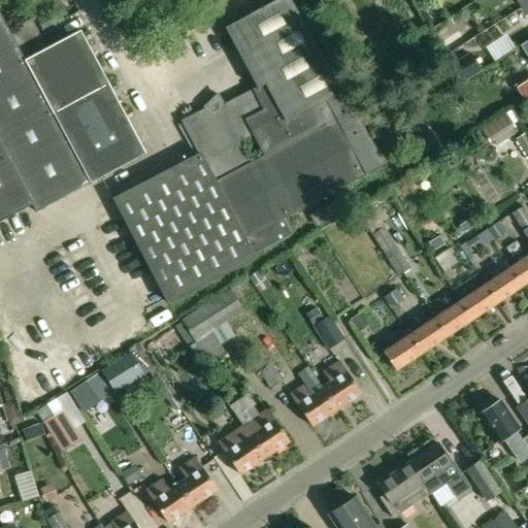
[(114,199),(168,302),(254,258),(253,255),(291,234),(283,219),(365,175),(365,174),(385,165),(290,0),(275,0),(225,28),(257,88),(224,105),(222,100),(182,121),(200,155),(114,199)]
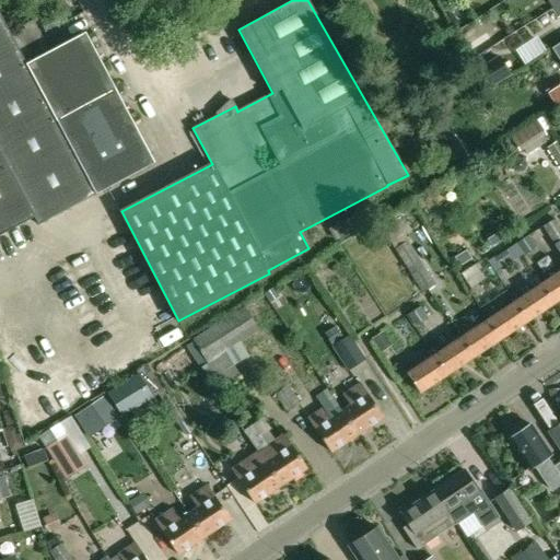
[(559,0),(549,0),(548,1),(553,9),(559,3),(559,0)]
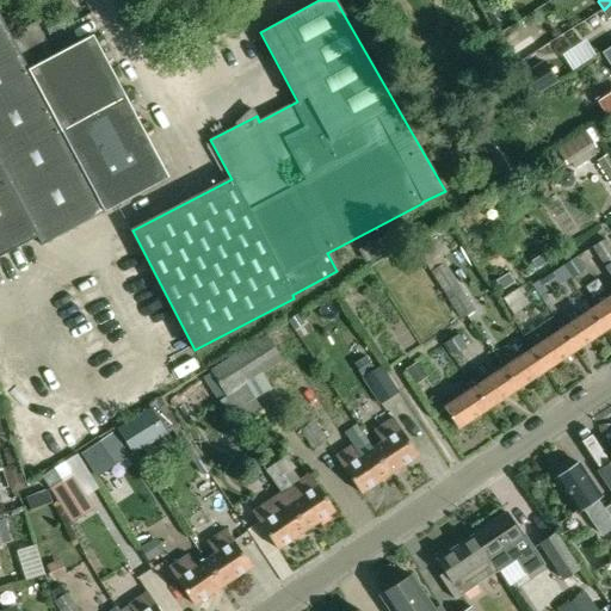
[(0,257),(37,236),(42,246),(168,178),(92,36),(54,56),(36,23),(11,36),(0,17),(0,257)]
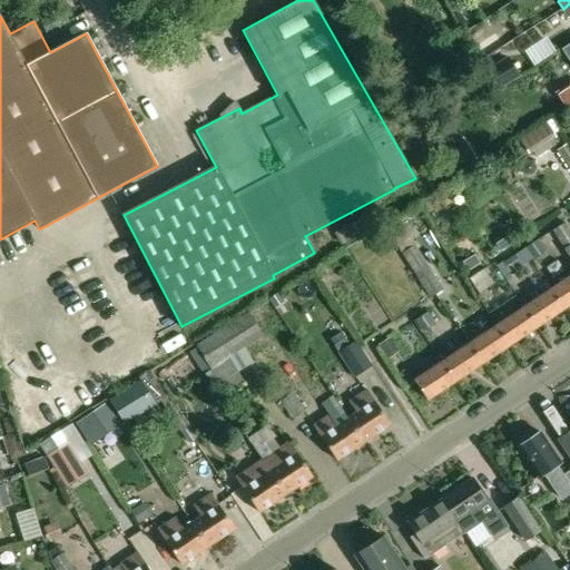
[(479,76),(489,94),(519,75),(508,58),(479,76)]
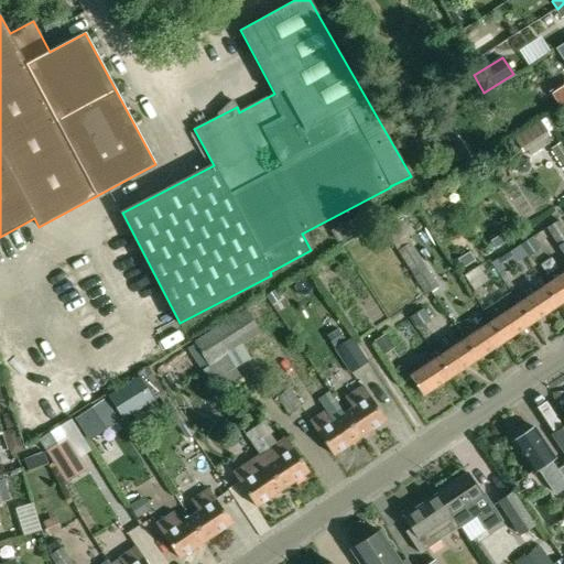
[(563,167),(563,149),(560,142),(551,149),(563,167)]
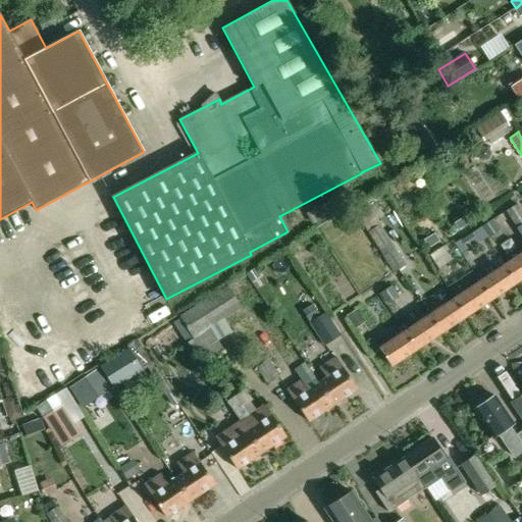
[(306,213),(312,224),(351,206),(344,194),(306,213)]
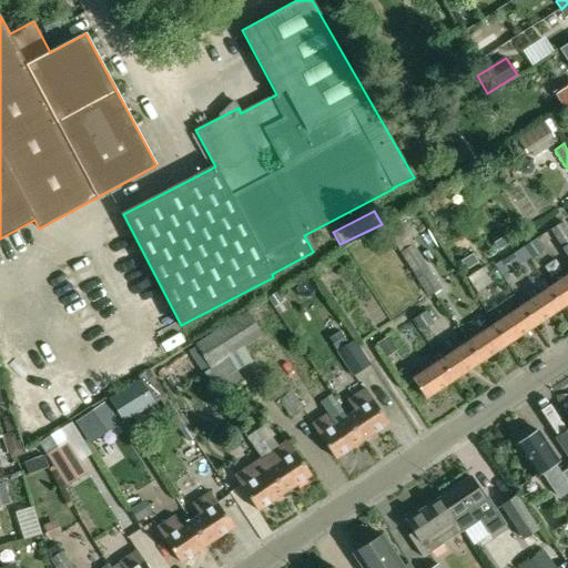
[(567,233),(561,224),(551,231),(561,245),(567,241),(567,240),(567,233)]
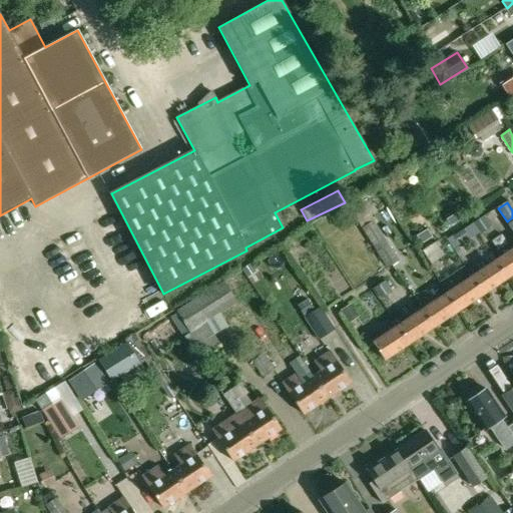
[(446,218),(450,224),(461,217),(457,211),(446,218)]
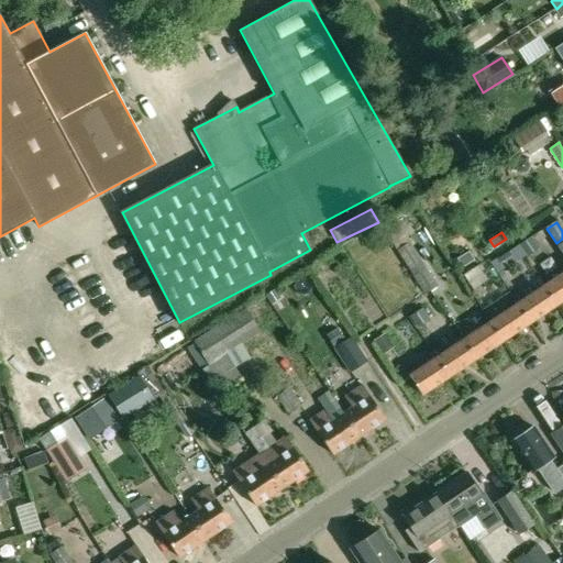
[(531,234),(520,242),(528,254),(539,246),(531,234)]
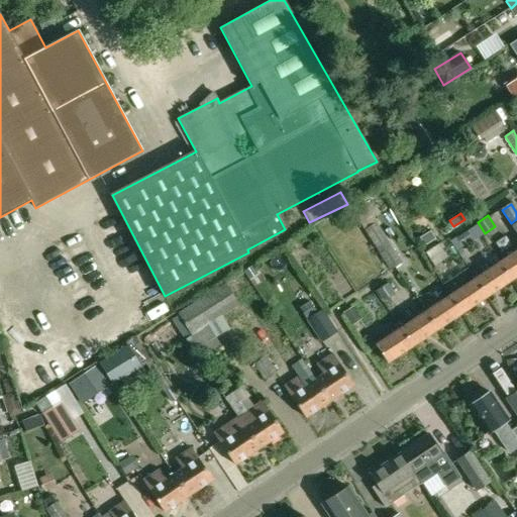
[(376,223),(365,230),(380,253),(391,245),(376,223)]
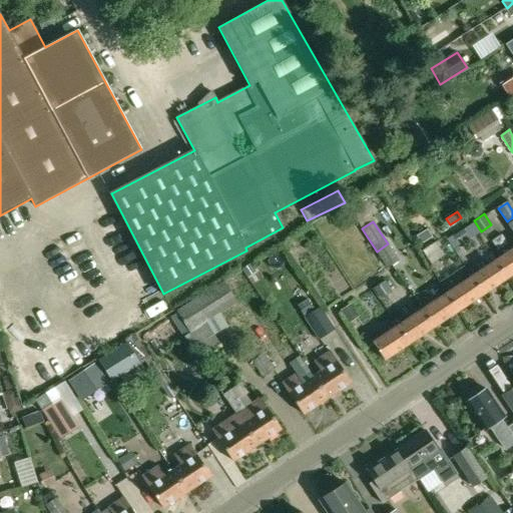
[(432,236),(428,229),(417,236),(421,243),(432,236)]
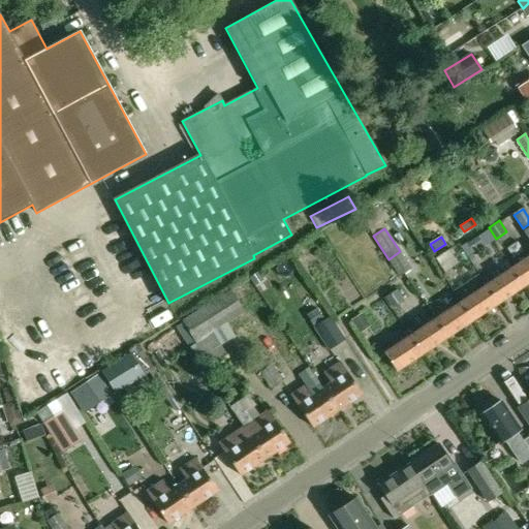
[(437,254),(444,268),(456,260),(447,247),(437,254)]
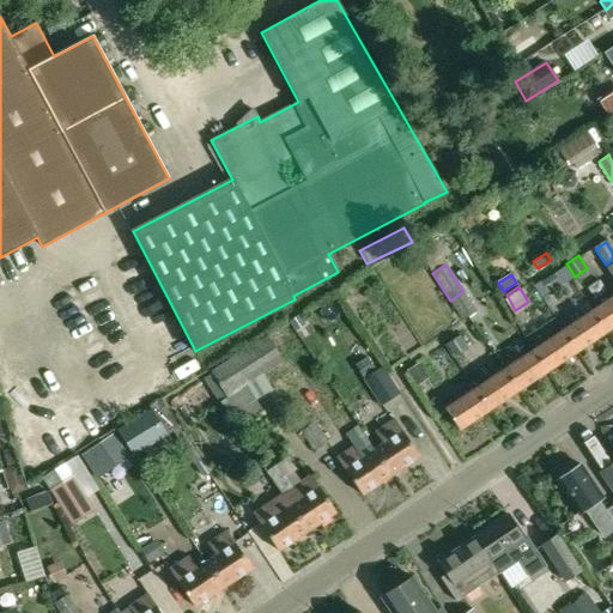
[(463,291),(450,301),(463,320),(477,311),(463,291)]
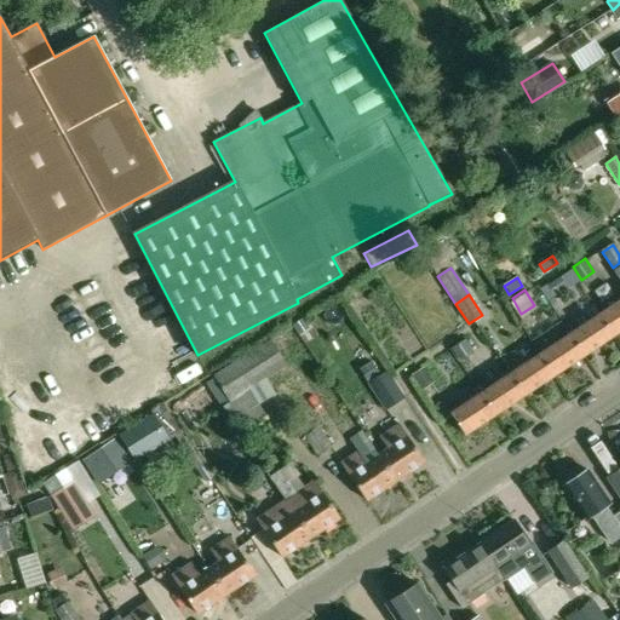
[(619,299),(598,314),(613,336),(619,331),(619,299)]
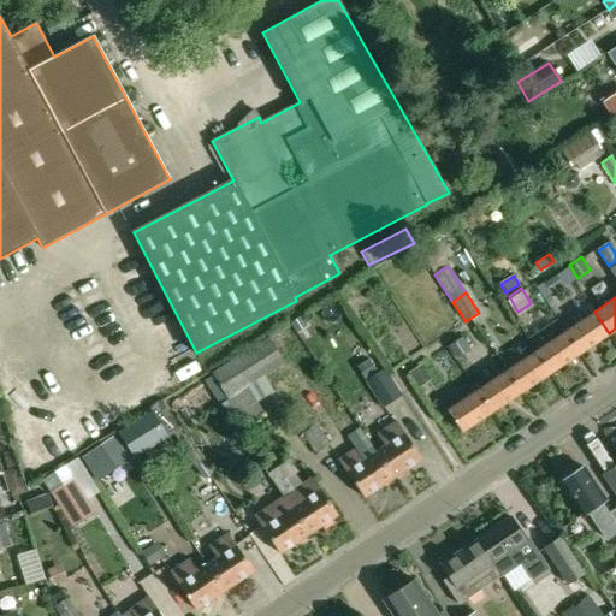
[(594,312),(566,332),(580,354),(609,333),(594,312)]
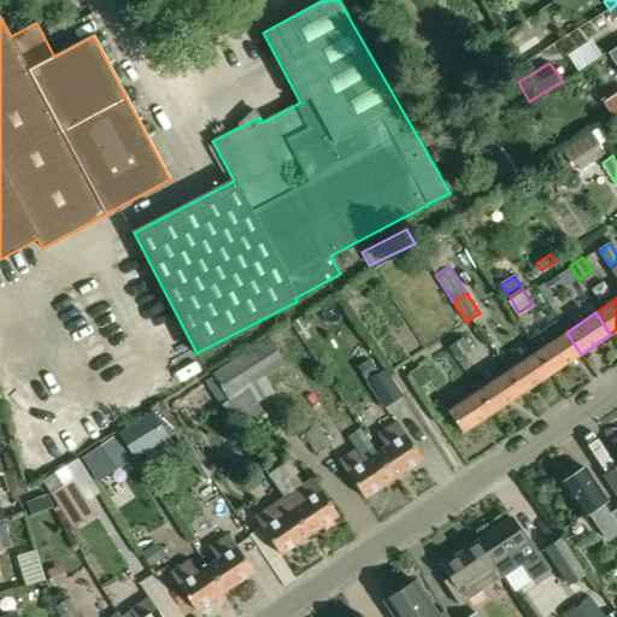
[(300,317),(291,323),(298,333),(307,325),(300,317)]
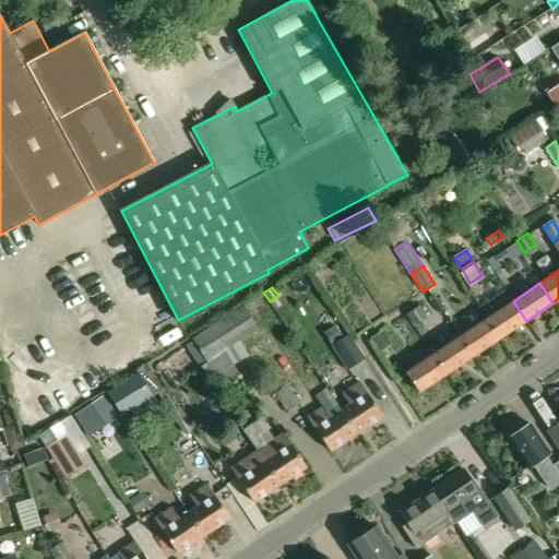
[(513,301),(486,319),(499,339),(526,321),(513,301)]
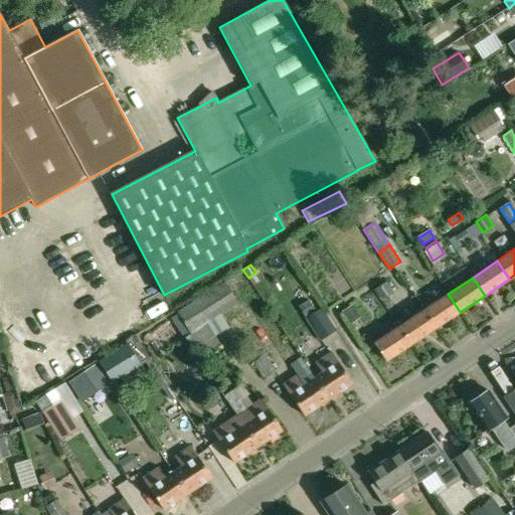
[(223,283),(176,312),(190,333),(206,323),(236,304),(223,283)]
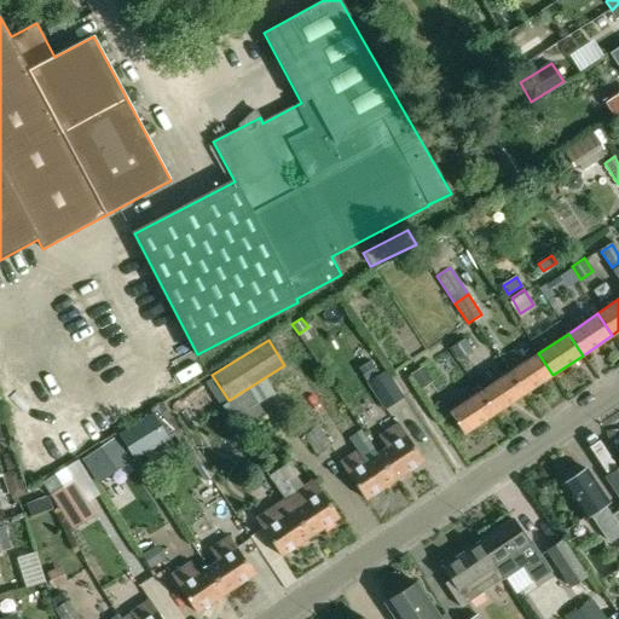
[(472,352),(464,340),(451,350),(458,362),(472,352)]
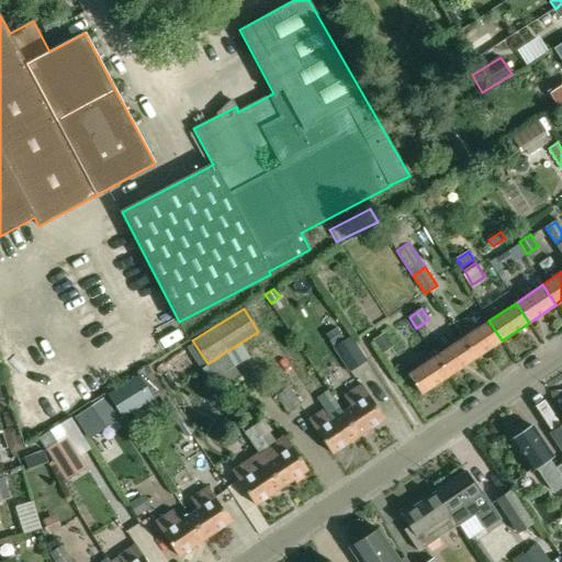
[(489,321),(462,339),(474,359),(502,340),(489,321)]
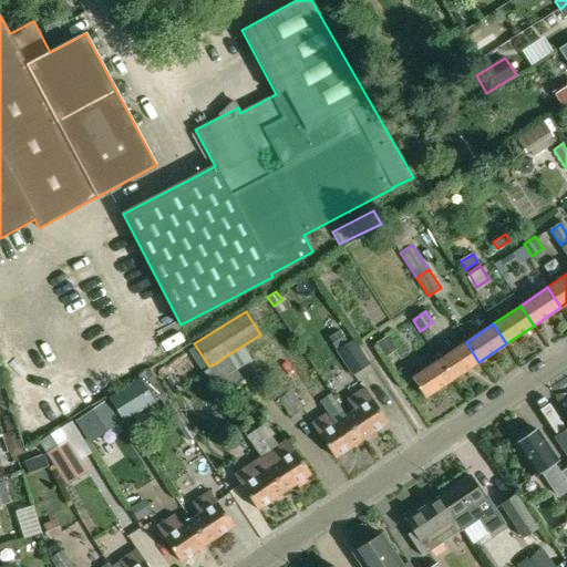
[(338,350),(348,343),(340,331),(330,338),(338,350)]
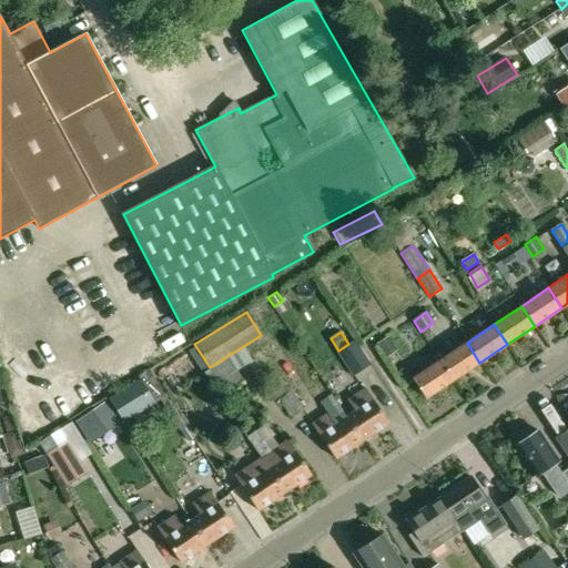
[(376,345),(392,365),(409,354),(395,332),(378,343),(376,345)]
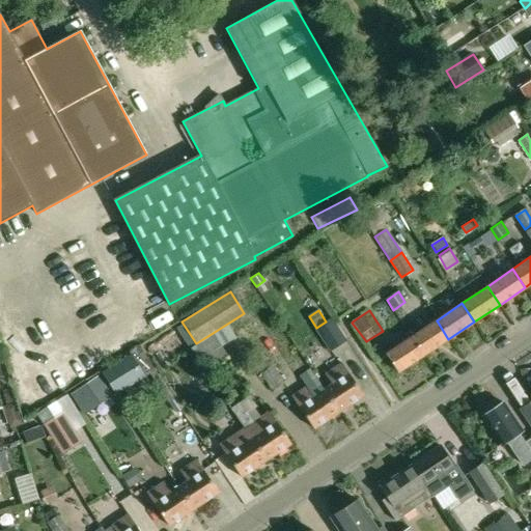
[(437,320),(412,337),(423,356),(448,339),(437,320)]
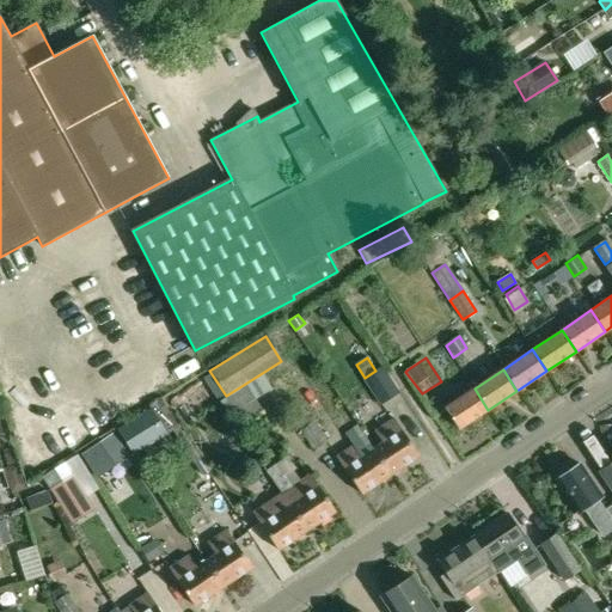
[(367,383),(381,403),(398,391),(385,372),(367,383)]
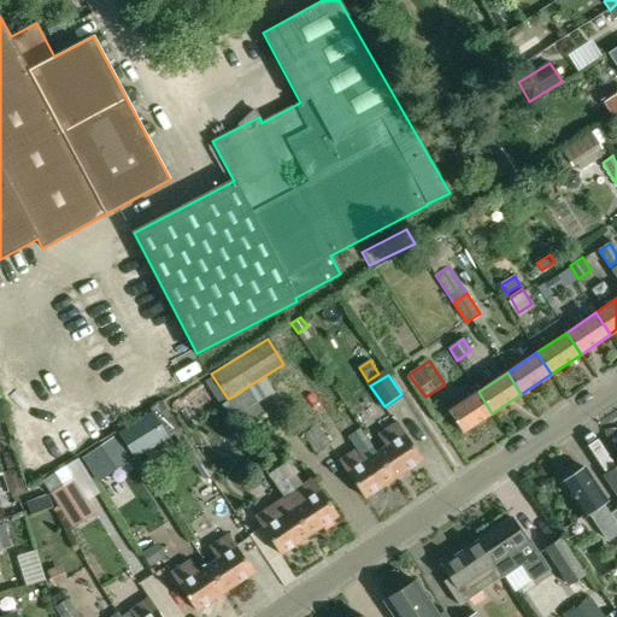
[(247,387),(228,399),(221,404),(228,415),(264,415),(247,387)]
